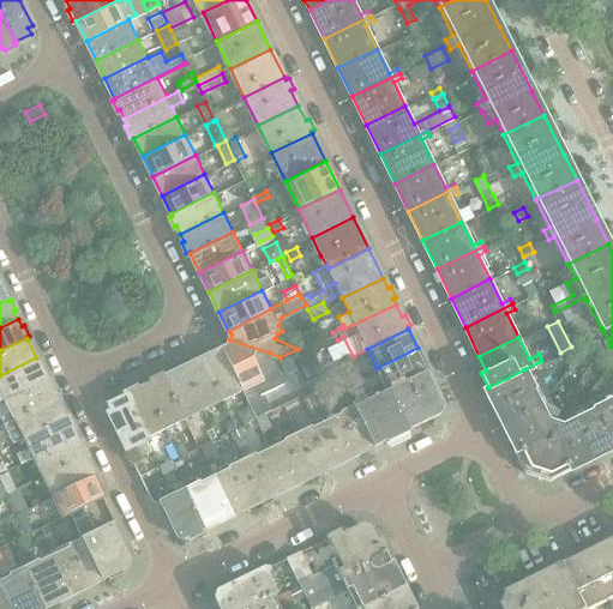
[(277,384),(274,372),(269,353),(229,339),(228,345),(223,347),(222,348),(242,389),(257,415),(271,408),(264,392),(259,395),(259,393),(277,384)]
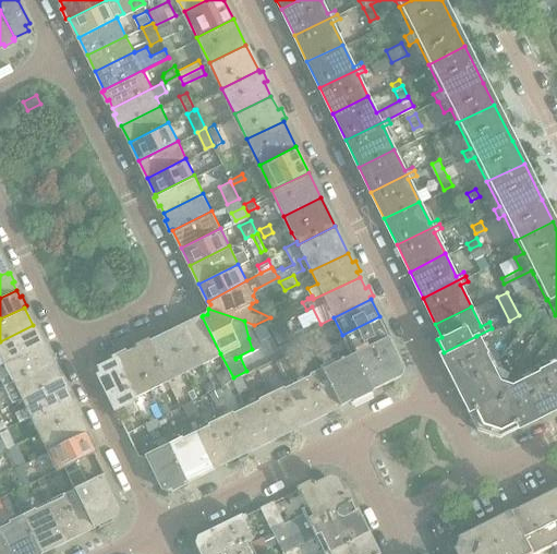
[(293,334),(283,314),(269,321),(279,341),(293,334)]
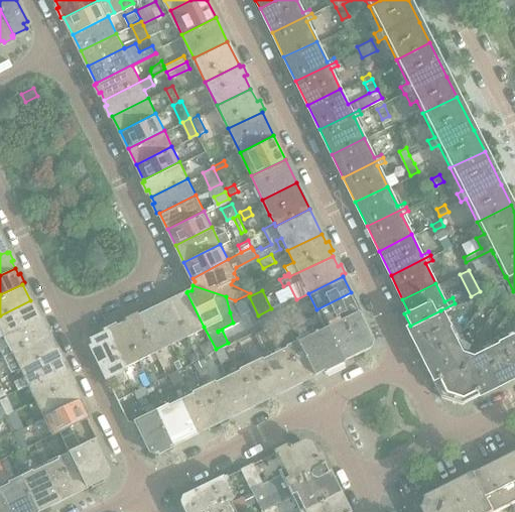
[(204,327),(186,292),(187,291),(170,299),(187,334),(204,327)]
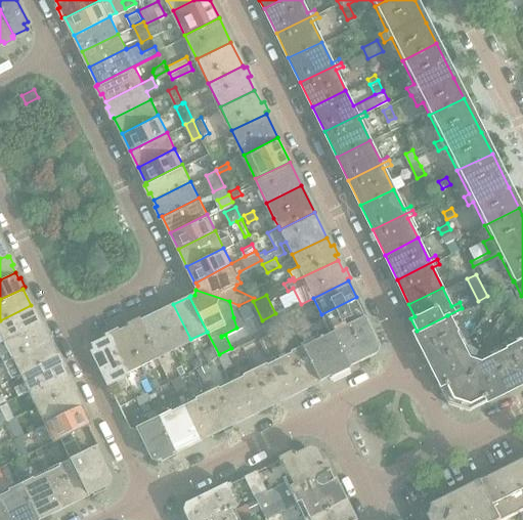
[(364,314),(356,297),(321,314),(330,332),(364,314)]
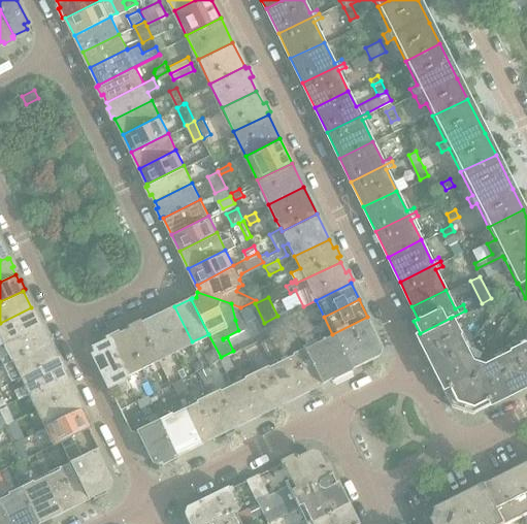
[(251,303),(240,308),(246,320),(257,315),(251,303)]
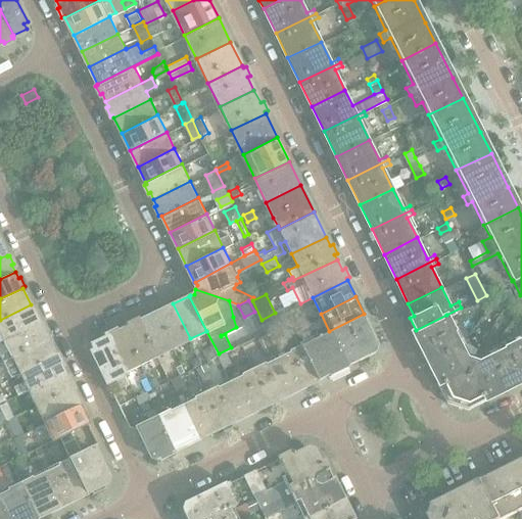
[(190,338),(173,303),(156,312),(174,346),(190,338)]
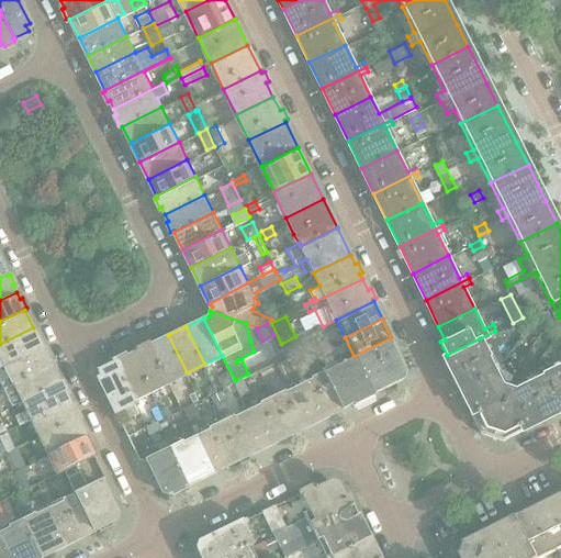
[(0,359),(2,365),(42,345),(33,327),(0,344),(0,359)]
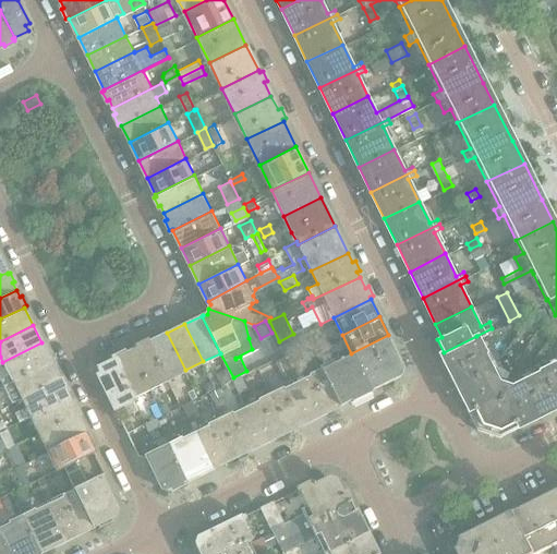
[(185,370),(167,333),(149,340),(168,378),(185,370)]
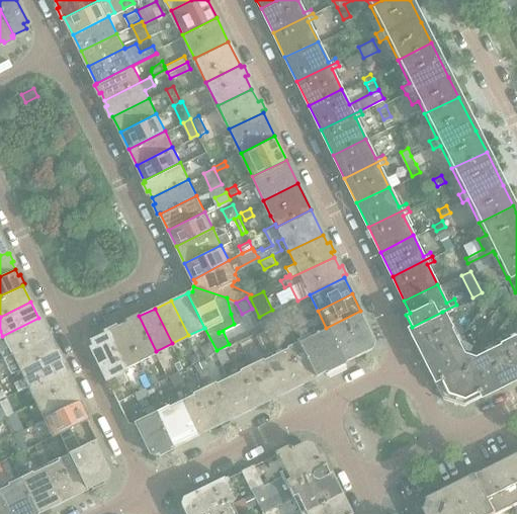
[(280,310),(259,320),(263,327),(264,330),(285,319),(280,310)]
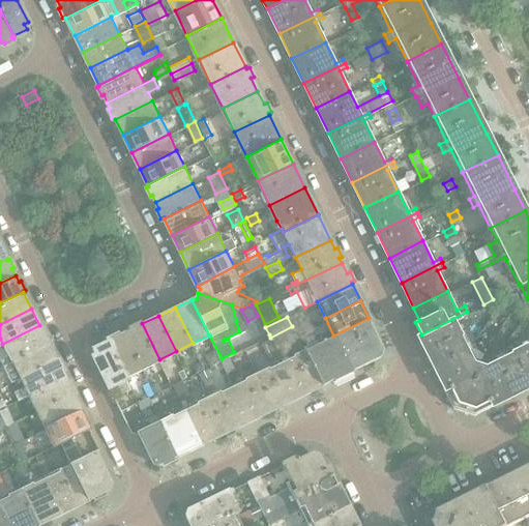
[(382,349),(369,321),(370,321),(369,318),(333,335),(306,349),(312,361),(342,347),(352,369),(380,355),(382,349)]
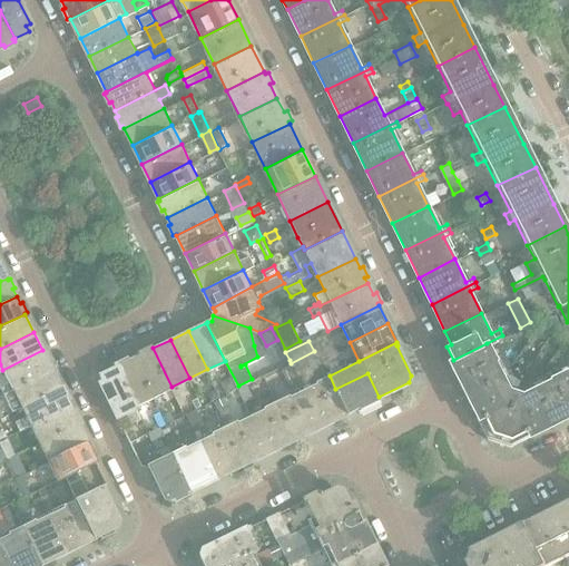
[(499,369),(487,343),(453,360),(450,361),(466,391),(509,369),(507,364),(499,369)]
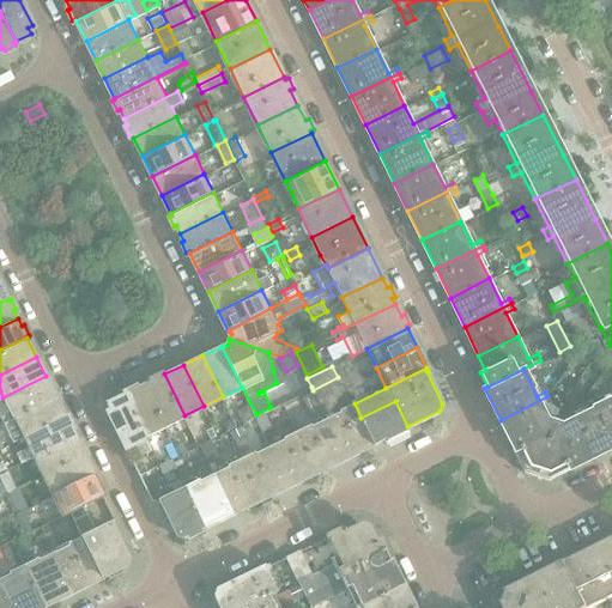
[(185,415),(164,374),(162,375),(161,372),(151,377),(152,380),(144,384),(164,425),(185,415)]
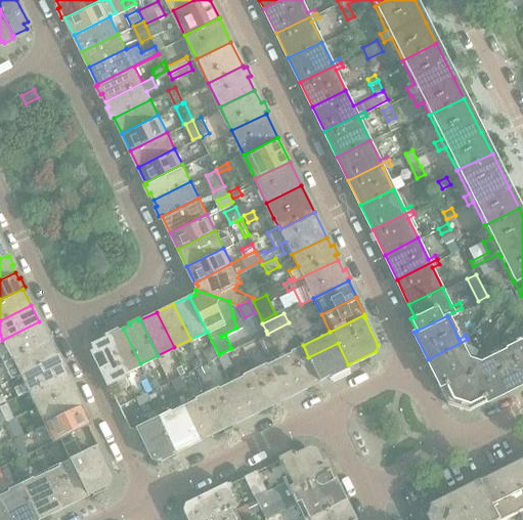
[(10,356),(47,339),(39,321),(2,340),(10,356)]
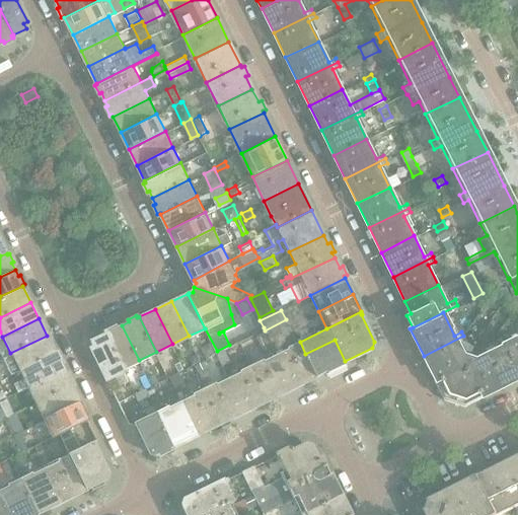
[(139,360),(122,325),(116,328),(115,325),(105,330),(107,333),(105,334),(123,368),(139,360)]
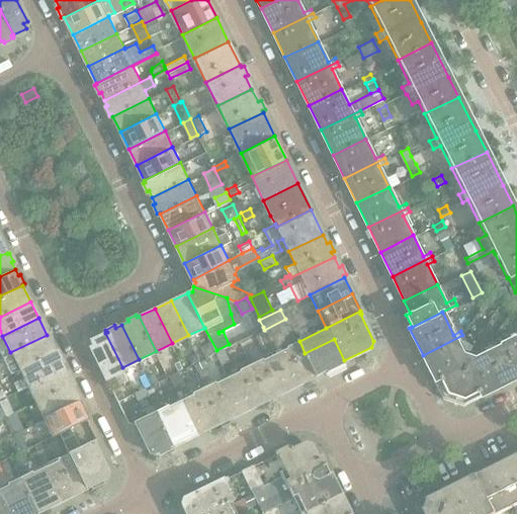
[(292,387),(270,342),(263,329),(256,333),(268,356),(251,364),(267,398),(292,387)]
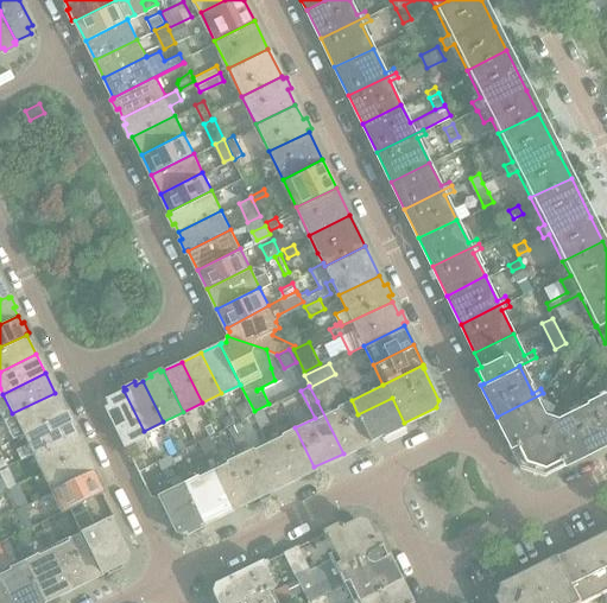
[(144,431),(124,391),(108,398),(112,404),(107,406),(125,443),(136,438),(140,449),(150,444),(145,435),(144,431)]
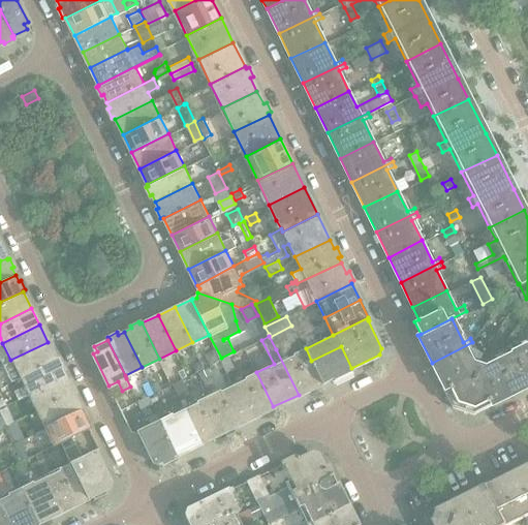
[(19,376),(56,358),(48,342),(10,360),(3,364),(11,379),(19,376)]
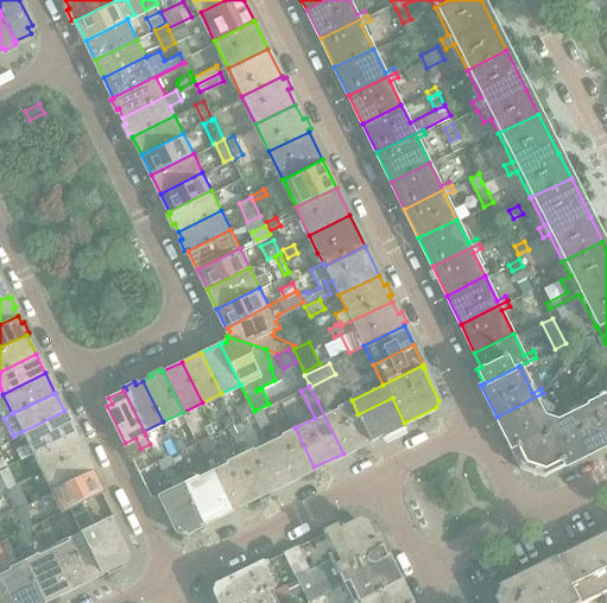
[(532,469),(549,417),(544,414),(537,401),(545,398),(543,393),(497,417),(520,465),(532,469)]
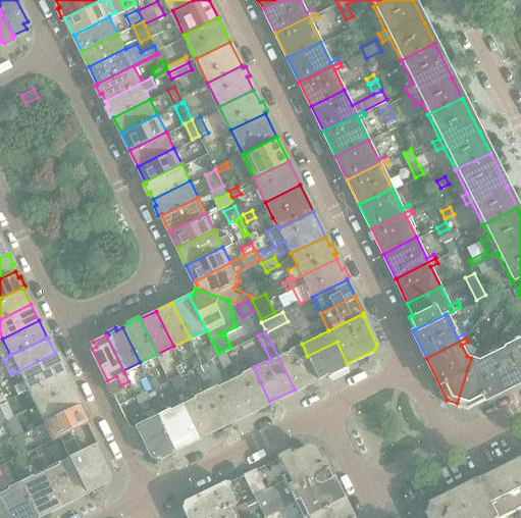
[(467,406),(520,379),(520,338),(507,345),(503,338),(484,347),(487,354),(476,359),(471,358),(457,403),(467,406)]
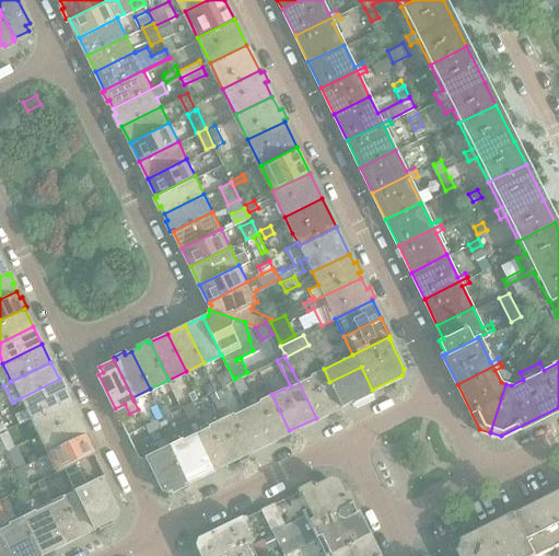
[(341,405),(329,382),(324,369),(312,374),(312,375),(306,378),(301,366),(292,370),(316,418),(341,405)]
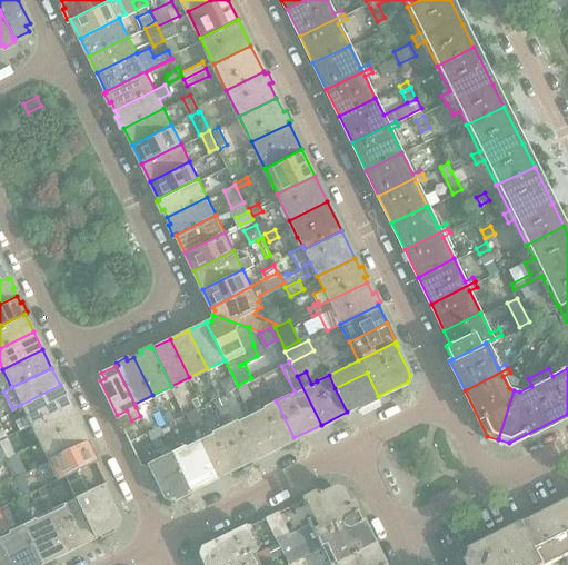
[(380,399),(378,396),(367,373),(335,388),(347,412),(357,407),(359,409),(361,409),(360,407),(377,398),(378,400),(380,399)]
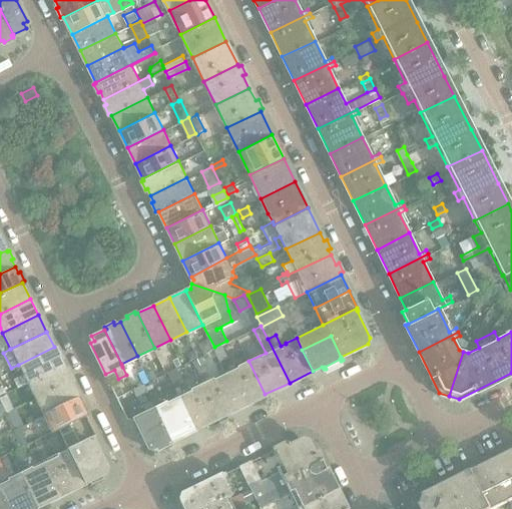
[(213,347),(208,337),(198,342),(203,352),(213,347)]
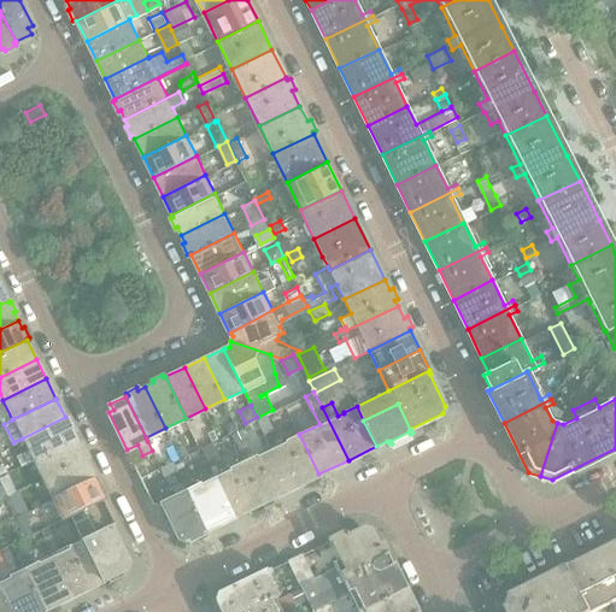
[(275,428),(268,413),(258,417),(265,431),(275,428)]
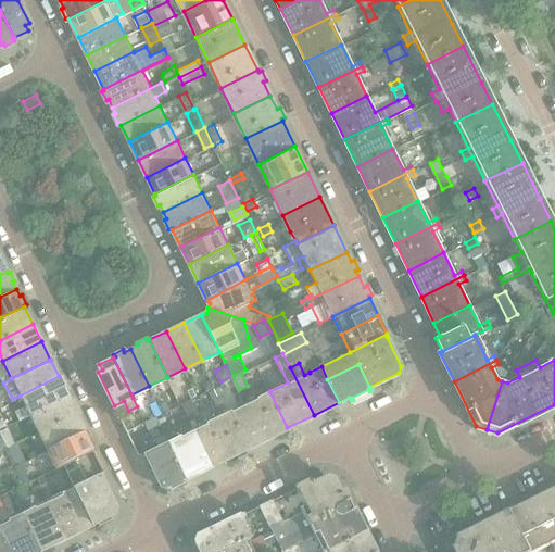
[(28,414),(67,394),(64,387),(66,386),(62,376),(60,378),(59,376),(20,396),(24,405),(15,410),(20,418),(28,414)]
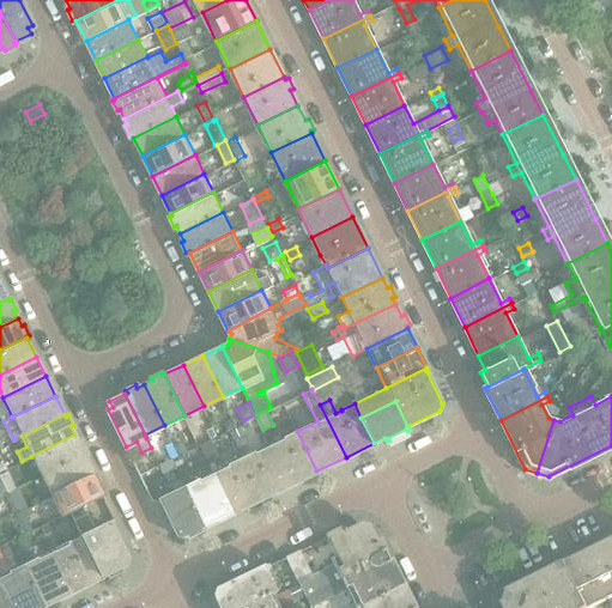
[(236,424),(231,415),(223,419),(228,427),(236,424)]
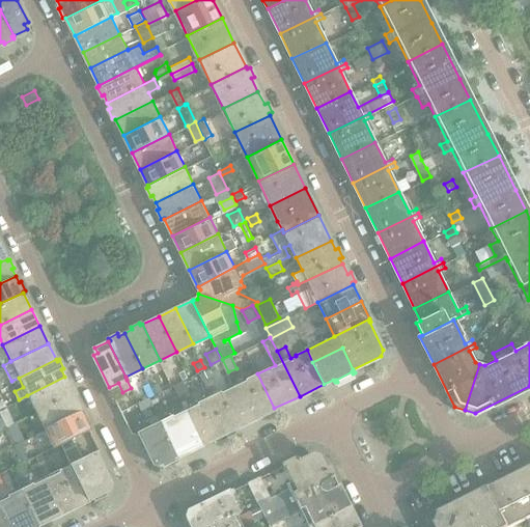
[(274,408),(257,373),(246,379),(248,382),(235,388),(251,419),(274,408)]
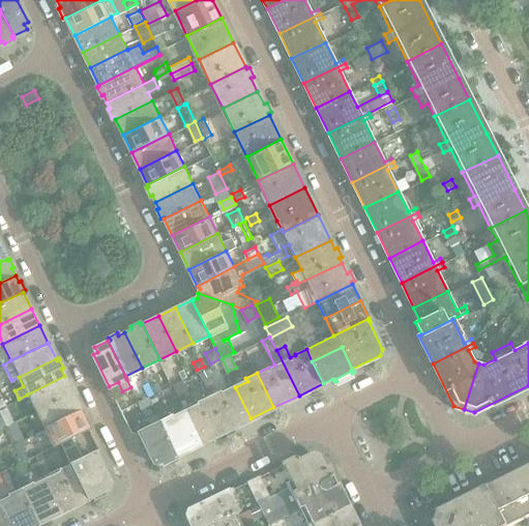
[(35,410),(72,392),(71,391),(74,390),(69,381),(67,382),(64,376),(27,395),(35,410)]
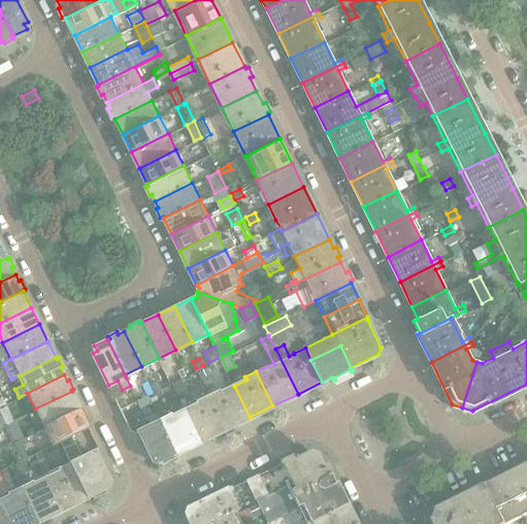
[(190,392),(183,378),(173,382),(180,396),(190,392)]
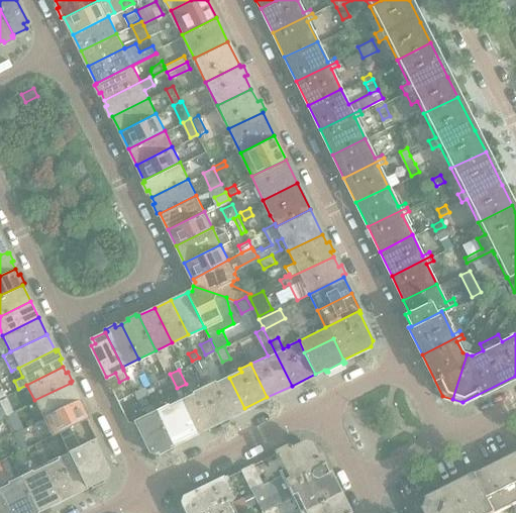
[(155,371),(147,374),(150,382),(158,379),(155,371)]
